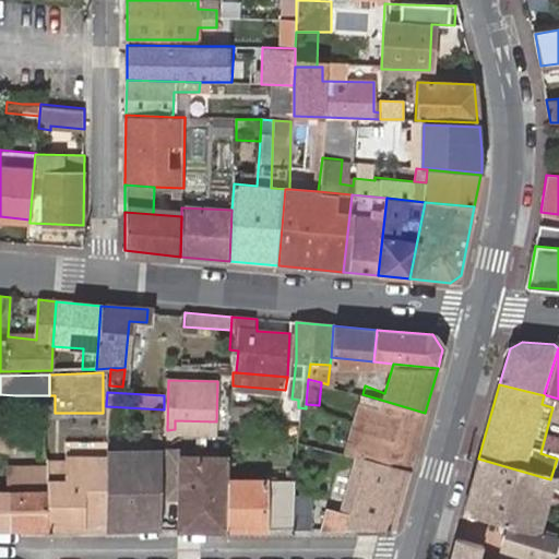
[(15,395),(0,394),(0,451),(14,451),(15,395)]
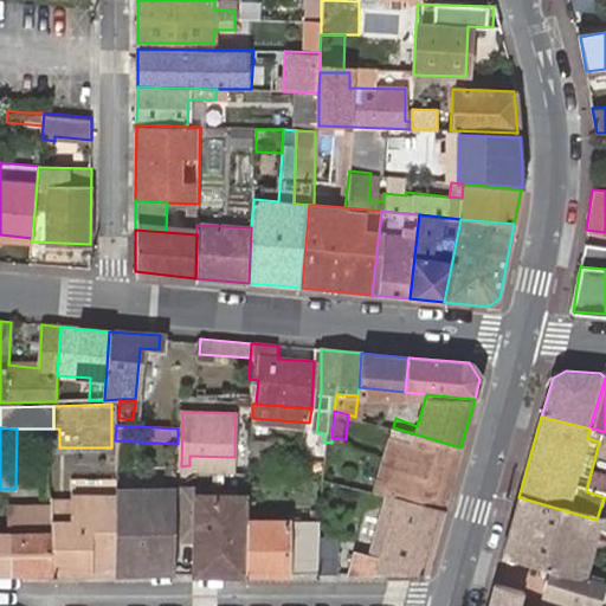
[(391,483),(387,495),(401,498),(444,510),(461,447),(393,427),(389,439),(410,443),(399,485),(391,483)]
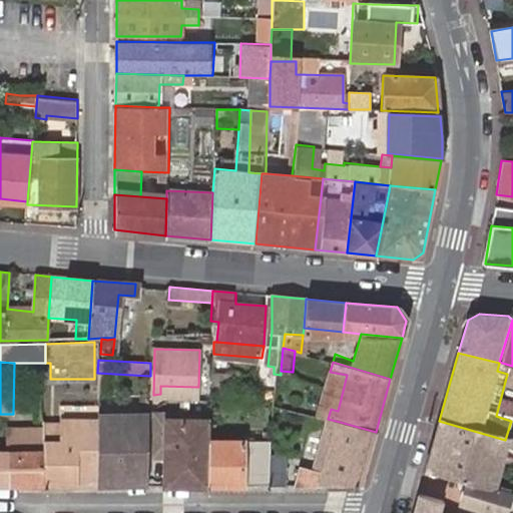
[(228,373),(212,373),(212,393),(228,393),(228,373)]
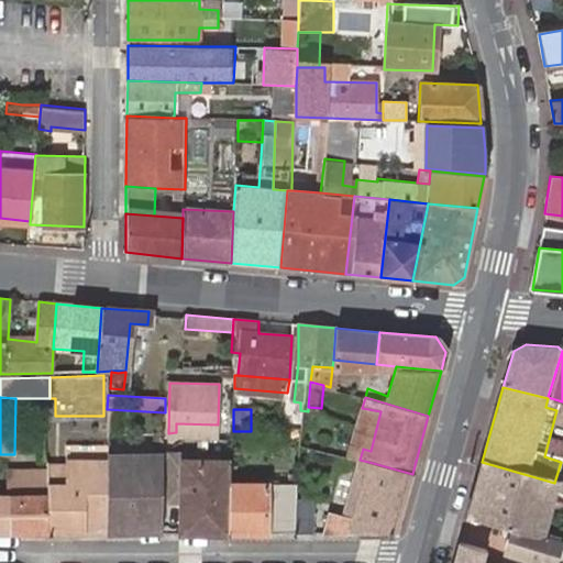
[(217,433),(218,424),(176,423),(176,432),(179,432),(217,433)]
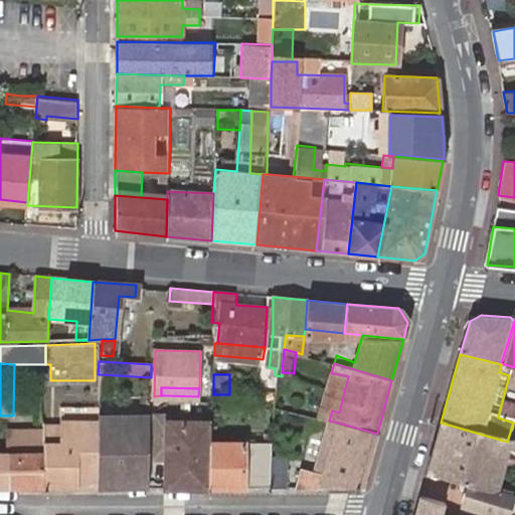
[(260,391),(258,405),(279,407),(280,393),(260,391)]
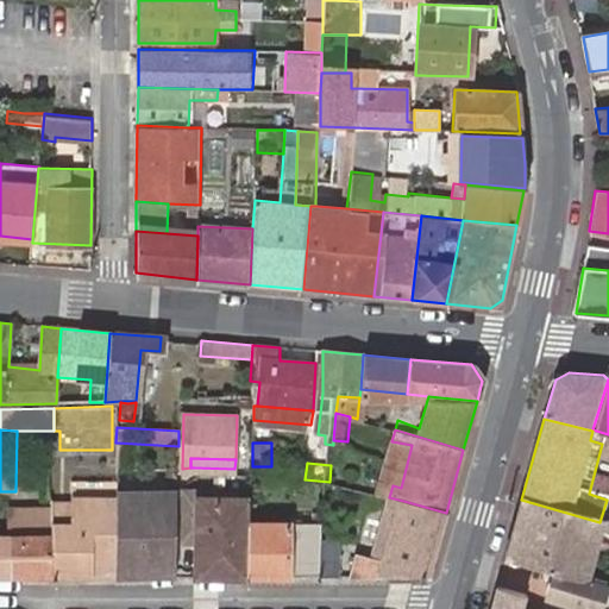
[(117,569),(117,494),(117,484),(73,483),(73,502),(73,528),(52,528),(52,537),(52,578),(94,578),(94,569),(117,569)]
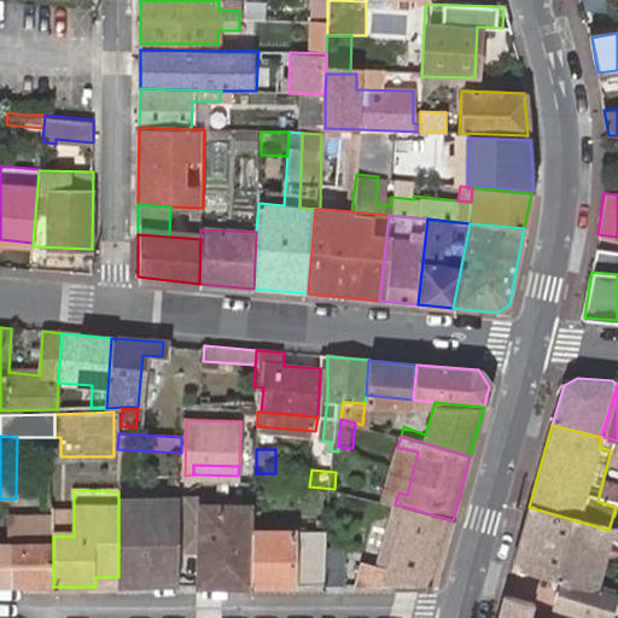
[(118,587),(180,587),(180,582),(180,500),(118,501),(118,577),(118,587)]
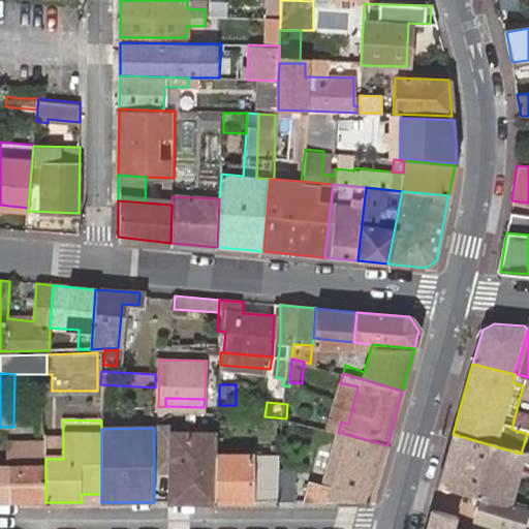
[(218,434),(162,432),(161,470),(173,470),(172,499),(190,500),(190,493),(216,494),(217,456),(218,434)]
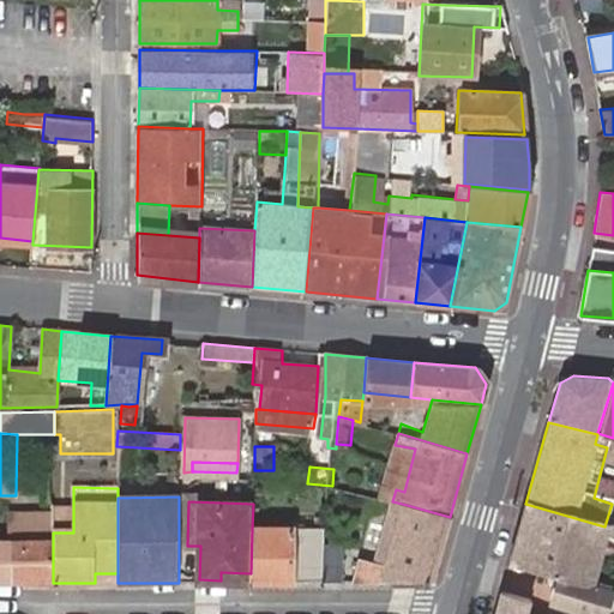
[(407,505),(392,501),(375,561),(390,565),(407,505)]
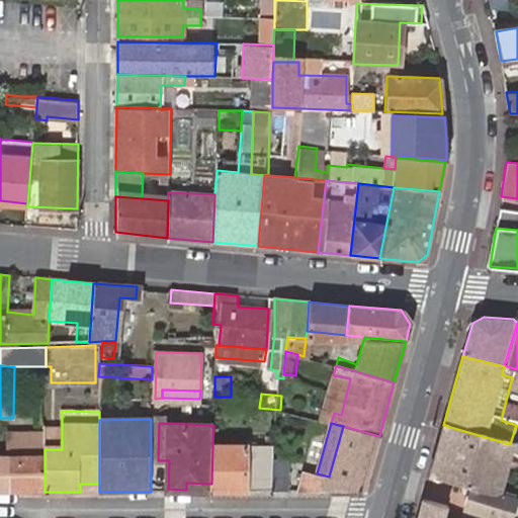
[(443,425),(429,477),(462,487),(460,494),(472,497),(468,507),(503,517),(509,517),(515,499),(496,494),(509,452),(517,454),(517,517),(450,517),(441,515),(444,503),(423,497),(417,517),(517,517),(517,445),(510,444),(443,425)]
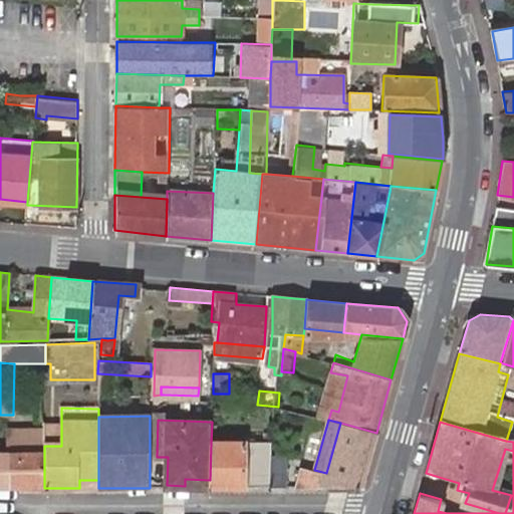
[(44,430),(44,446),(61,446),(61,424),(45,423),(44,430)]
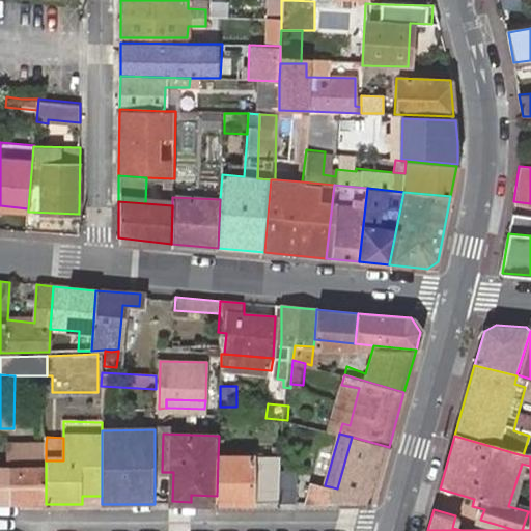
[(373,503),(389,447),(352,437),(337,488),(325,485),(311,482),(305,503),(373,503)]
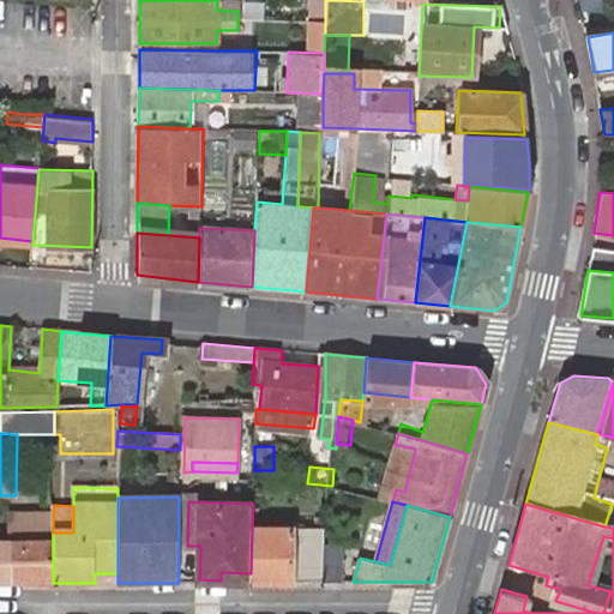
[(0,541),(0,582),(53,583),(53,541),(53,533),(53,513),(16,513),(17,541),(0,541)]
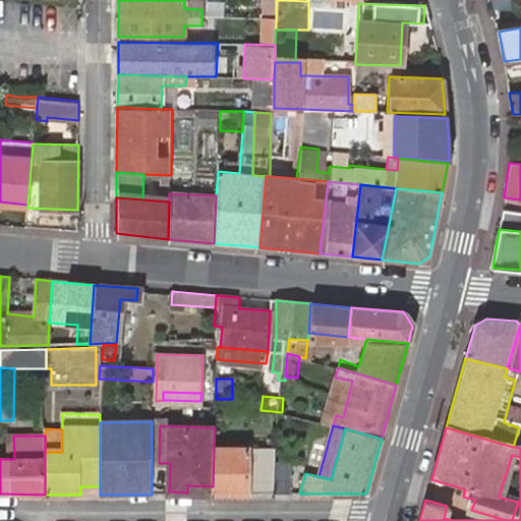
[(255,450),(250,494),(273,494),(277,461),(278,449),(256,447),(255,450)]
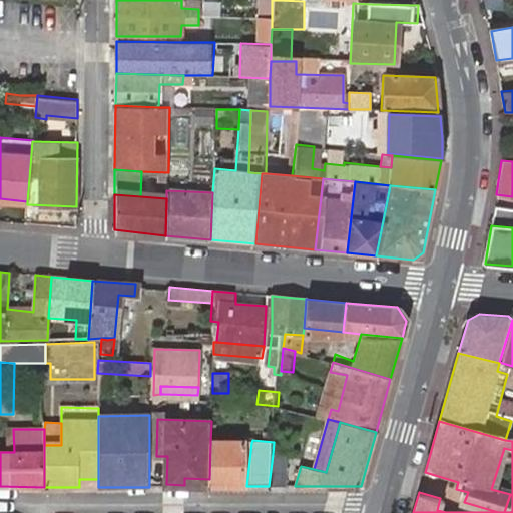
[(209,479),(209,486),(246,486),(251,443),(210,442),(209,479)]
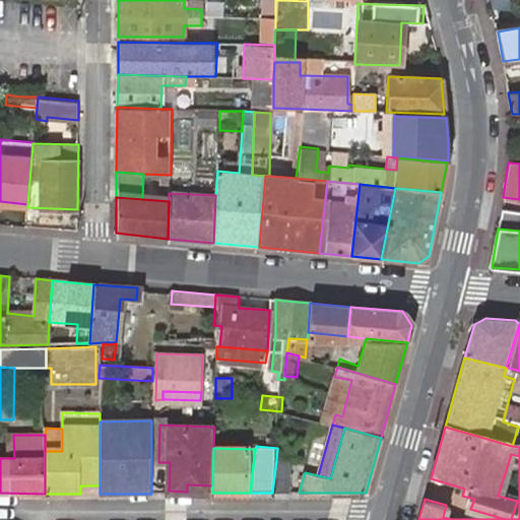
[(276,460),(272,493),(289,493),(293,461),(276,460)]
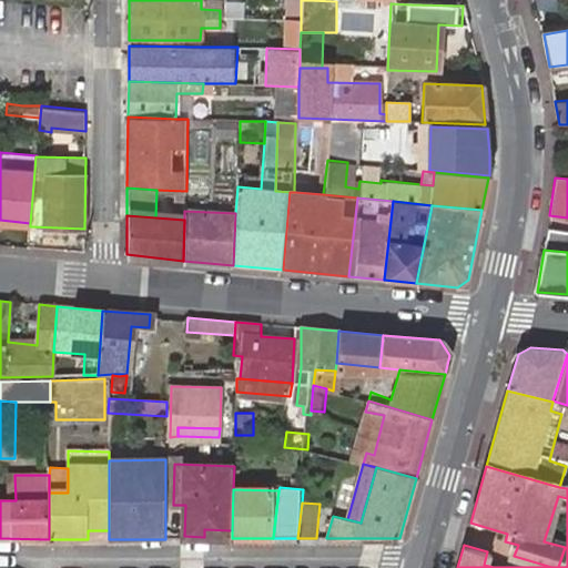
[(204,537),(232,538),(232,530),(204,529),(204,537)]
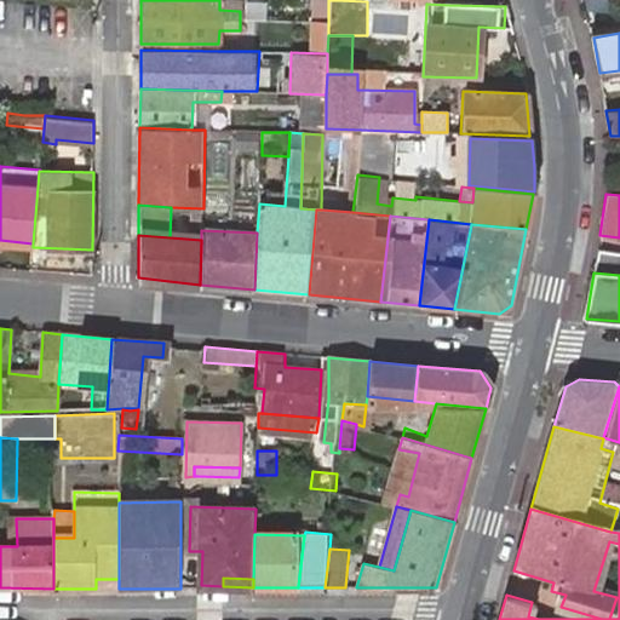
[(96,589),(119,589),(119,579),(96,579),(96,589)]
